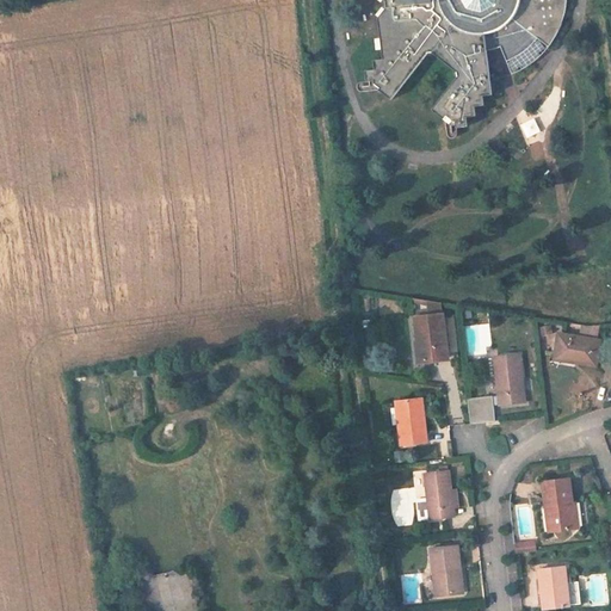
[(384,0),(386,6),(392,47),(382,48),(382,57),(372,59),(374,67),(364,69),(364,79),(371,79),(372,84),(378,88),(377,90),(392,100),(429,50),(434,49),(457,67),(458,74),(432,111),(442,119),(445,117),(450,121),(456,121),(457,127),(468,125),(468,117),(476,115),(475,106),(483,104),(482,94),(492,92),(486,48),(500,44),(506,59),(513,55),(529,43),(537,34),(547,42),(559,20),(562,4),(562,0),(384,0)]
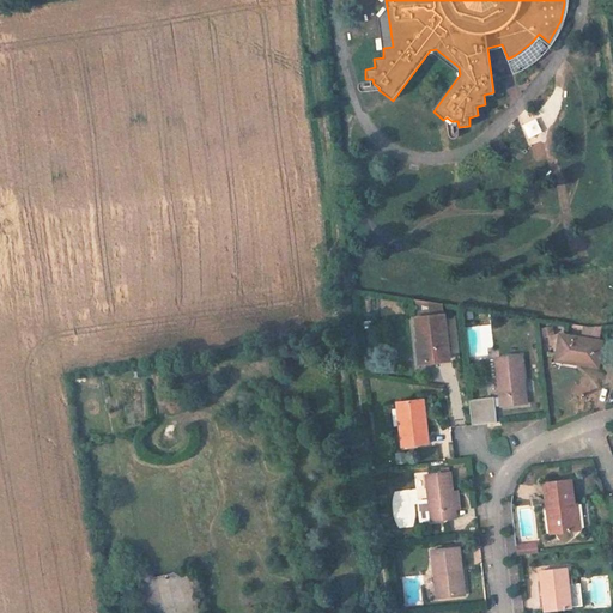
[(393,47),(387,6),(378,17),(383,48),(393,47)]
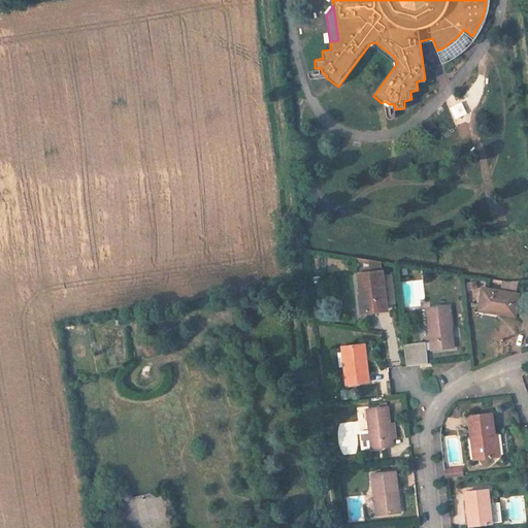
[(459,51),(472,36),(464,29),(457,37),(443,47),(437,51),(441,61),(447,59),(459,51)]
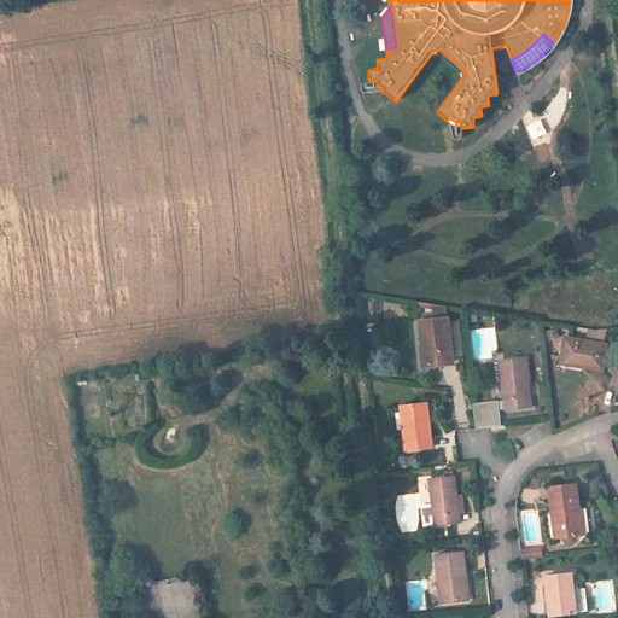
[(448,360),(442,316),(414,319),(418,343),(420,343),(423,363),(448,360)]
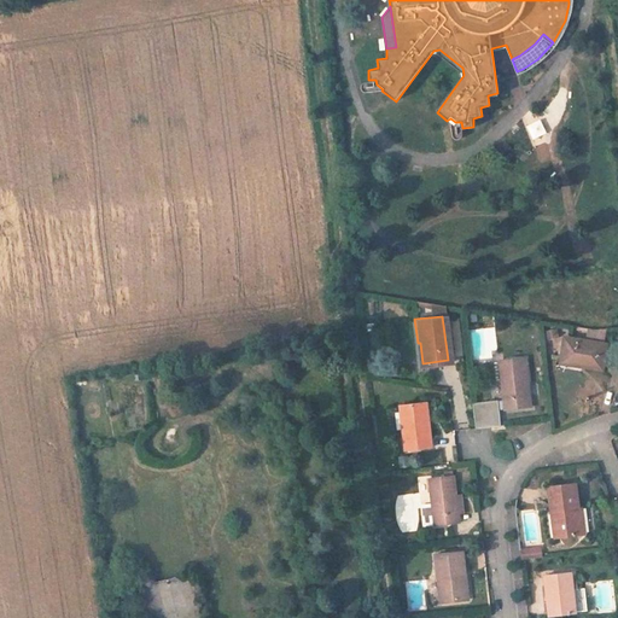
[(476,328),(479,357),(500,355),(495,326),(476,328)]
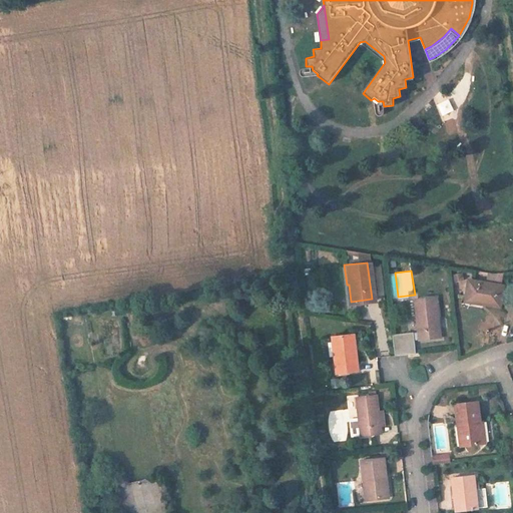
[(489,281),(504,281),(505,274),(489,273),(489,281)]
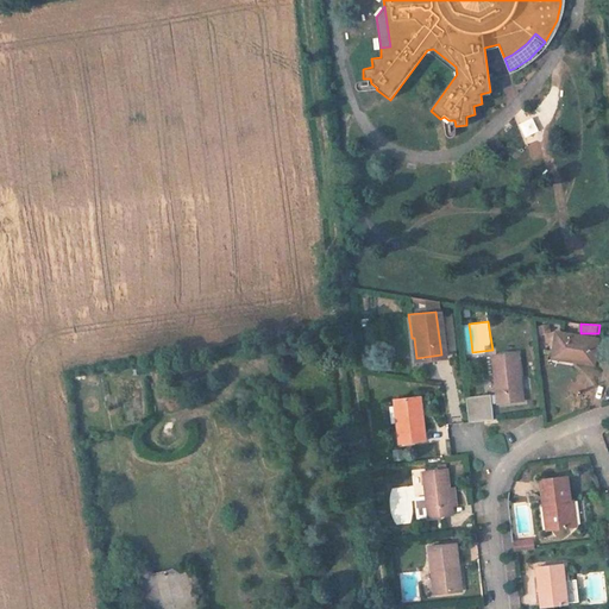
[(590,363),(595,337),(553,330),(550,351),(570,355),(570,359),(590,363)]
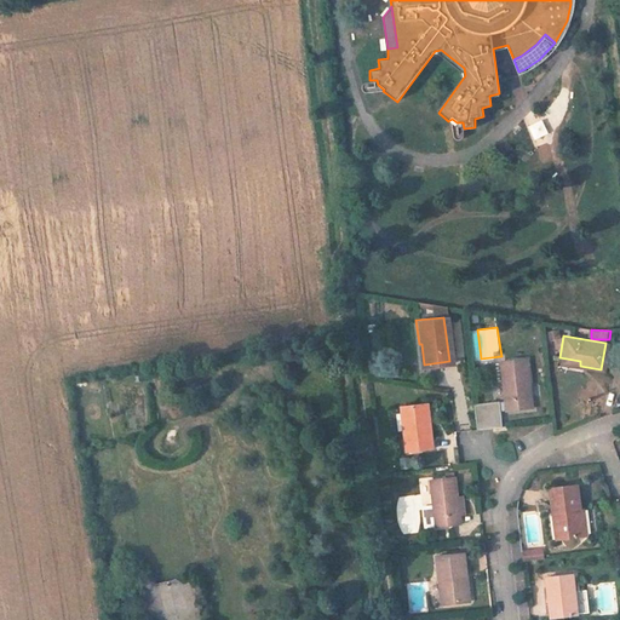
[(424,365),(422,344),(419,344),(414,345),(417,365),(424,365)]
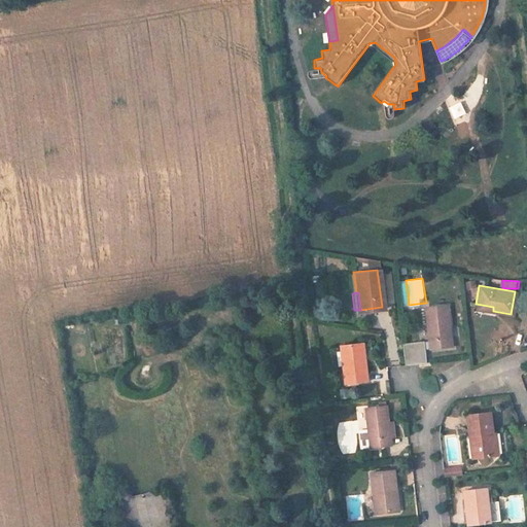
[(450,346),(444,304),(422,306),(425,323),(429,323),(432,348),(450,346)]
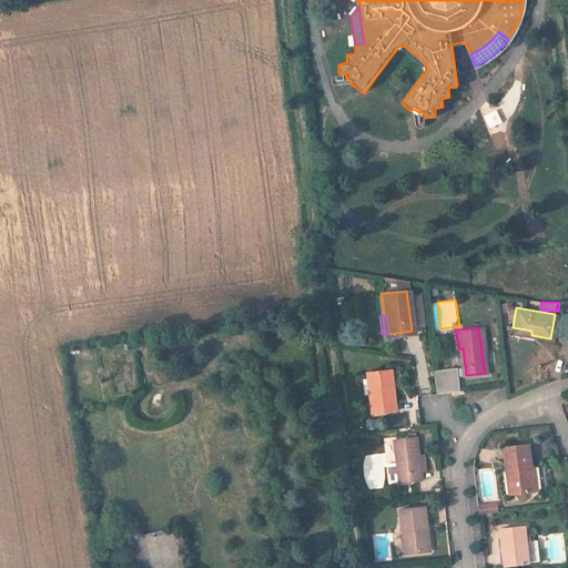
[(464,391),(459,367),(435,372),(439,395),(464,391)]
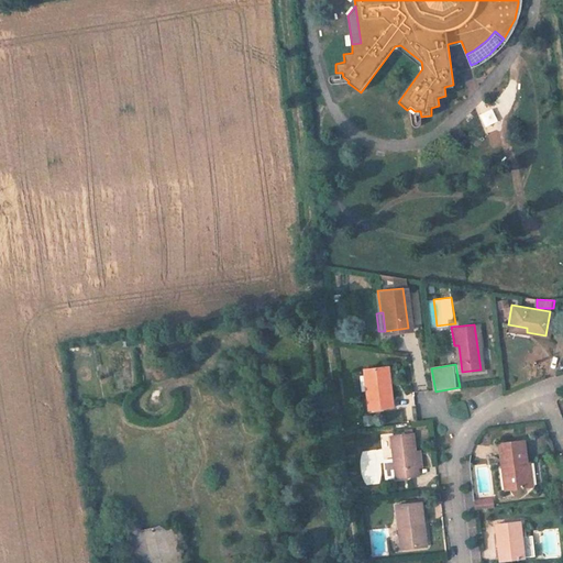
[(395,406),(392,384),(388,384),(386,367),(365,370),(371,409),(395,406)]
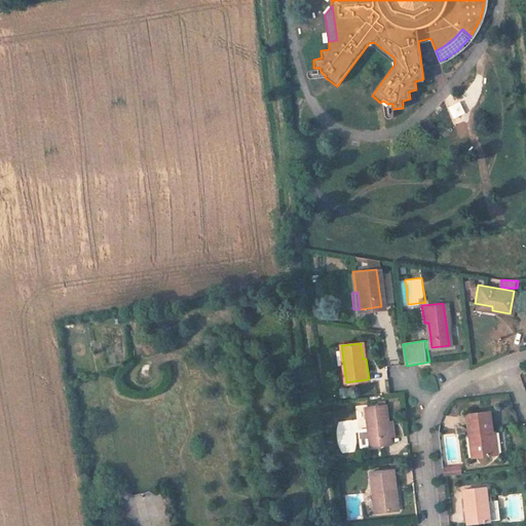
[(386,404),(367,407),(370,433),(361,434),(363,449),(372,447),(372,449),(392,446),(391,439),(389,421),(386,404)]
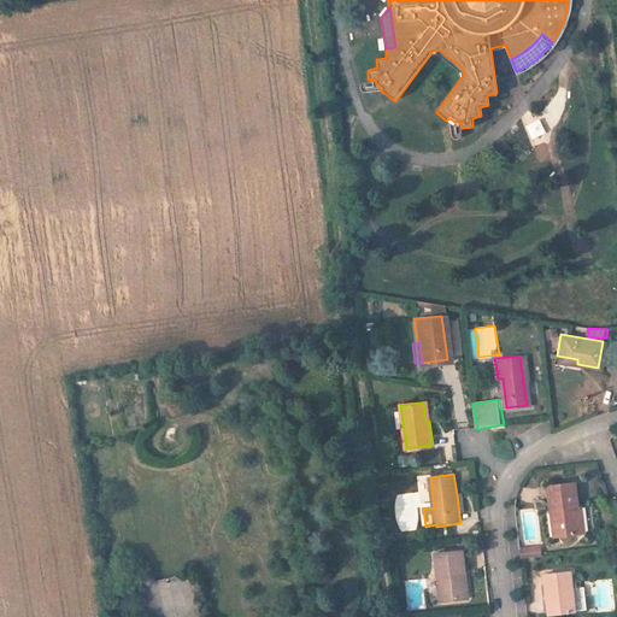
[(574,482),(546,486),(550,510),(554,510),(558,536),(581,533),(574,482)]
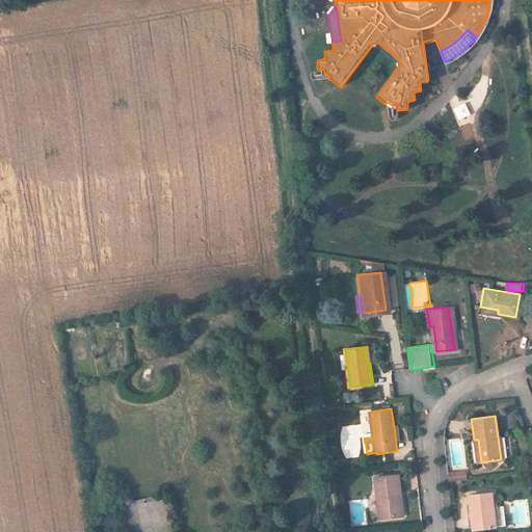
[(464,479),(463,472),(447,474),(448,481),(464,479)]
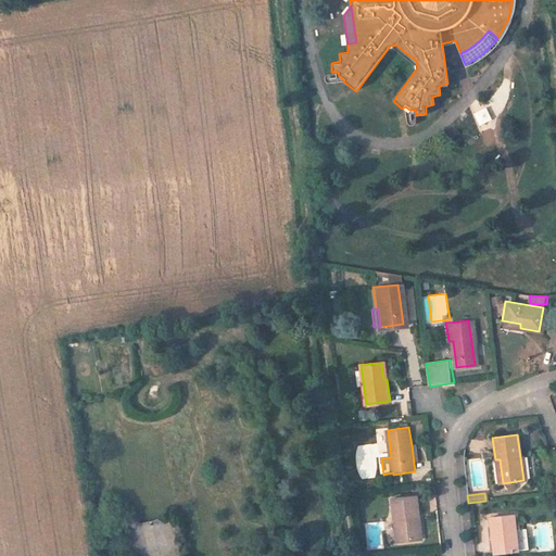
[(422,519),(420,498),(395,501),(400,544),(420,542),(418,519),(422,519)]
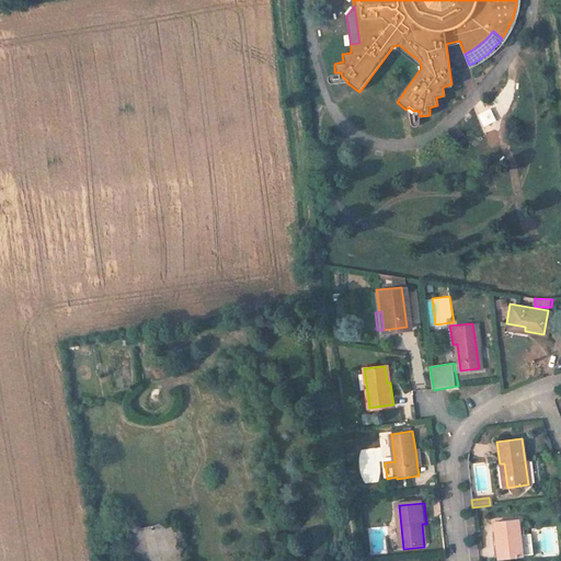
[(522,536),(519,521),(496,523),(497,541),(501,541),(503,560),(525,558),(524,557),(522,536)]
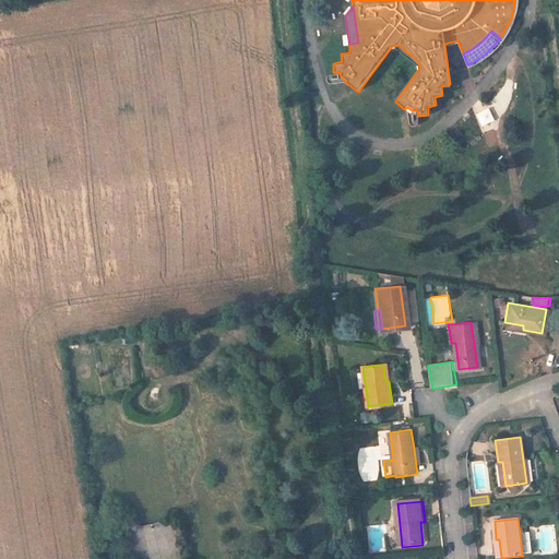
[(532,552),(530,532),(520,534),(522,555),(532,552)]
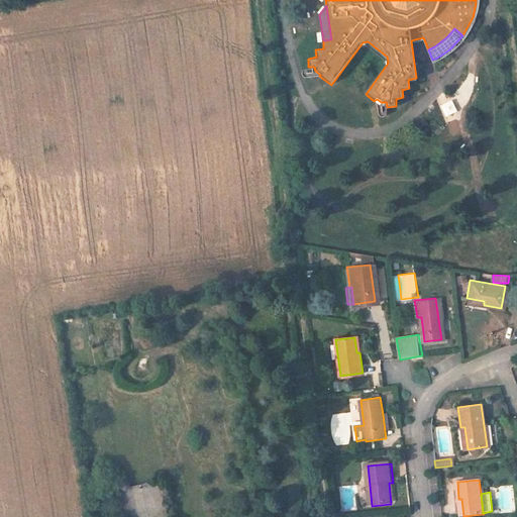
[(457,516),(463,516),(461,499),(458,499),(455,499),(456,516),(457,516)]
